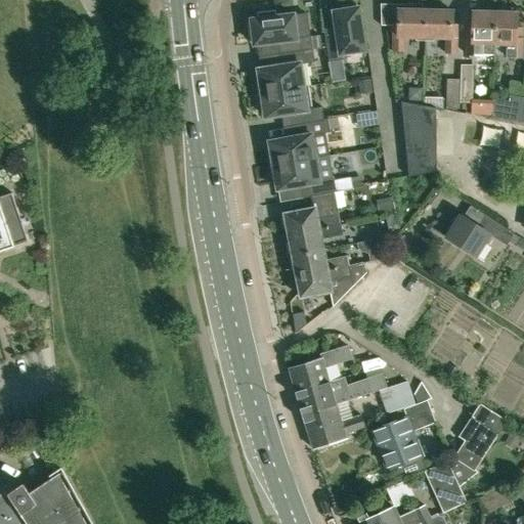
[(343,59),(342,53),(364,49),(358,8),(356,8),(355,3),(340,6),(341,10),(334,11),(338,34),(324,36),(329,61),(343,59)]
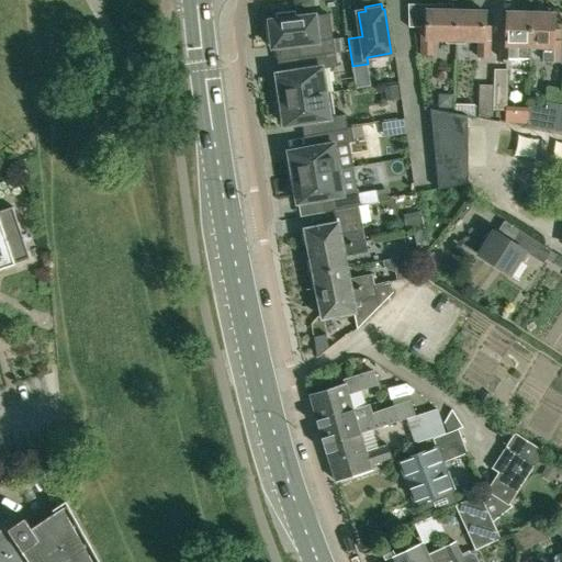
[(441,10),(430,10),(431,3),(409,3),(408,26),(423,26),(422,55),(433,55),(433,38),(456,38),(457,11),(452,10),(453,3),(442,3),(441,10)]
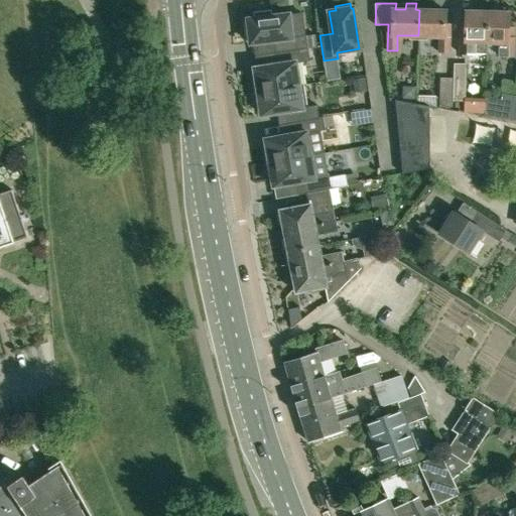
[(488,11),(487,42),(499,42),(499,55),(513,55),(514,37),(509,37),(509,12),(505,12),(506,8),(493,7),(493,11),(488,11)]
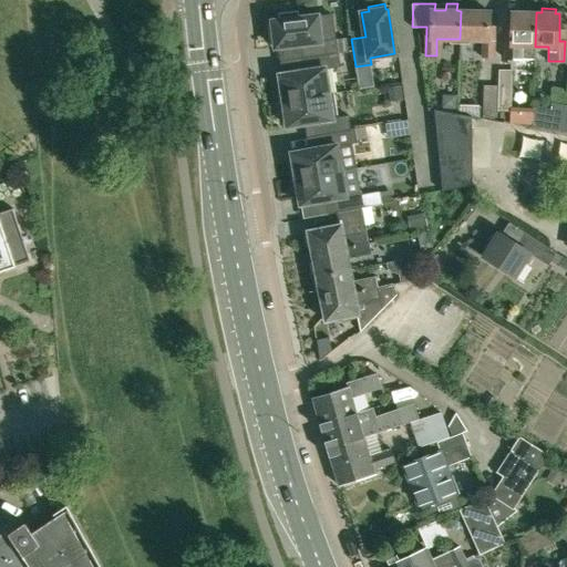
[(301,58),(339,53),(337,39),(320,41),(318,16),(299,18),(298,10),(278,12),(279,20),(272,21),(272,23),(267,24),(269,41),(275,40),(276,48),(300,44),(301,58)]
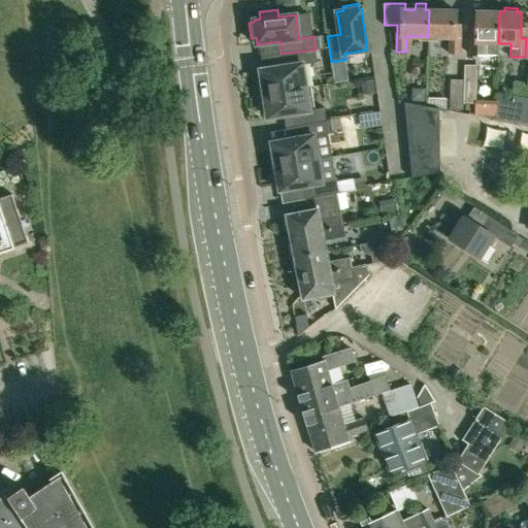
[(429,10),(428,36),(451,37),(450,53),(459,53),(460,24),(456,24),(456,10),(429,10)]
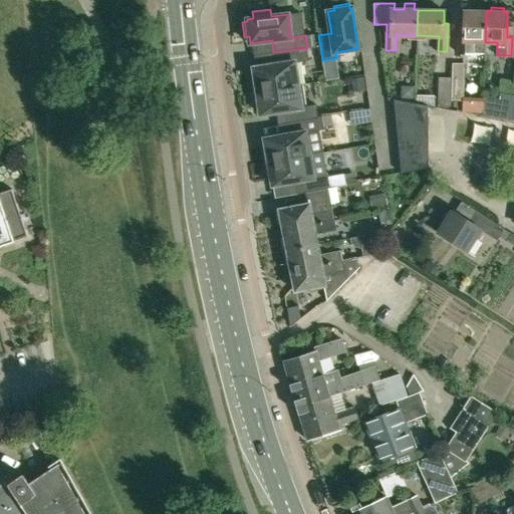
[(485,42),(486,11),(464,11),(464,24),(459,24),(458,52),(484,53),(484,45),(485,45),(485,42)]
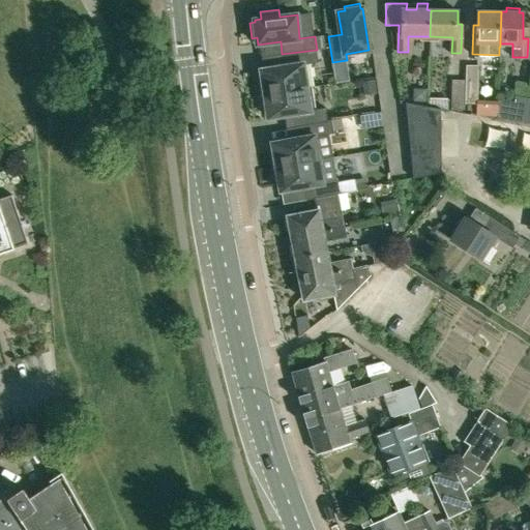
[(316,36),(317,49),(326,48),(324,35),(316,36)]
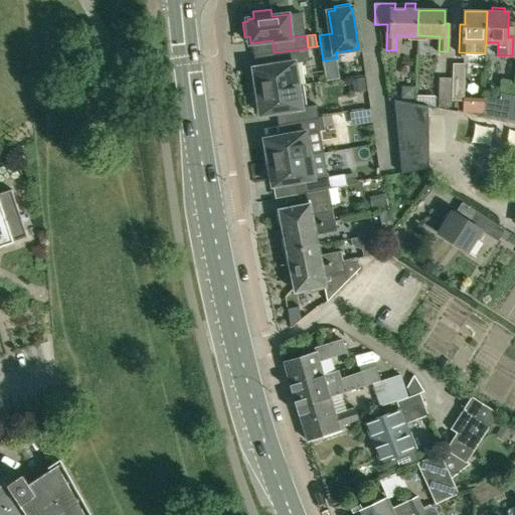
[(252,93),(299,86),(296,62),(310,60),(308,48),(274,52),(276,64),(253,68),(254,74),(250,75),(252,93)]
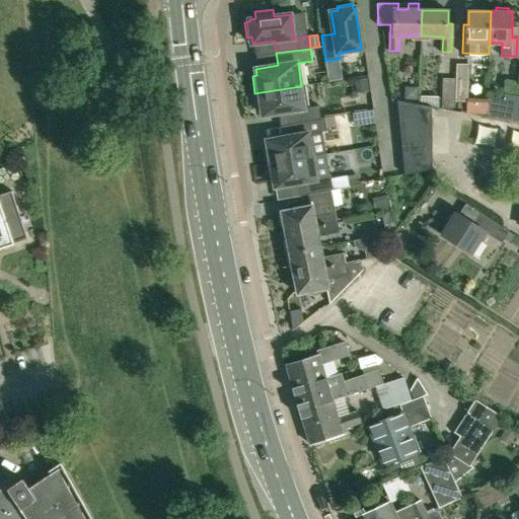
[(456,80),(456,102),(468,102),(469,66),(457,66),(456,80)]
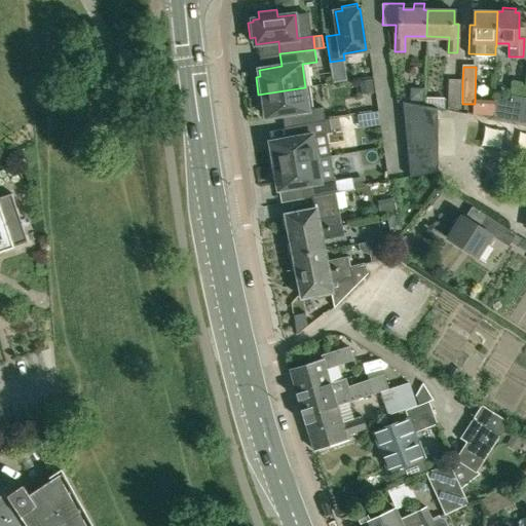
[(365,80),(359,81),(360,83),(362,95),(369,94),(374,92),(373,85),(372,79),(365,80)]
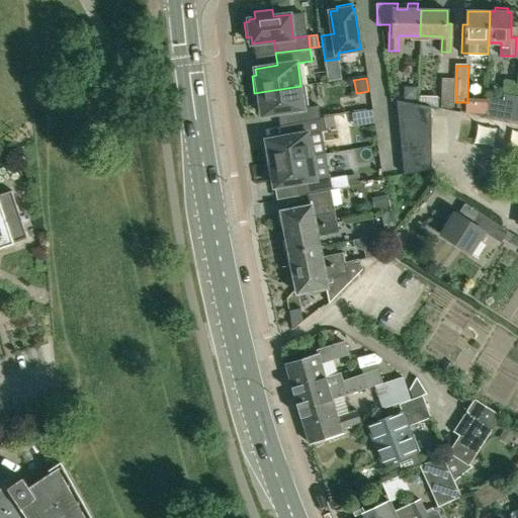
[(454,108),(455,102),(455,80),(443,80),(442,108),(454,108)]
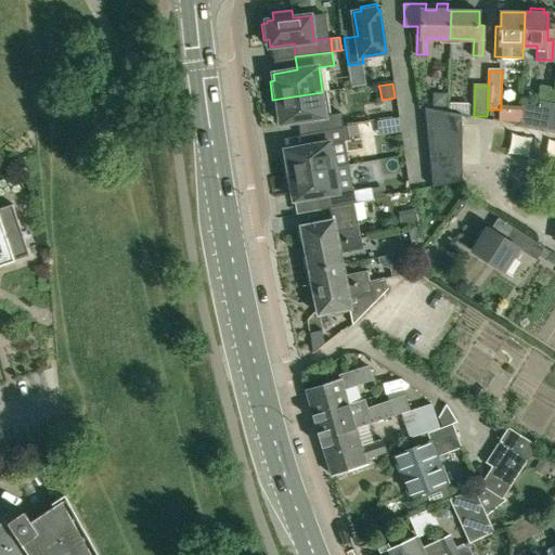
[(307,133),(348,127),(347,126),(343,126),(340,113),(325,115),(322,92),(272,100),(275,117),(280,117),(281,124),(305,120),(307,133)]
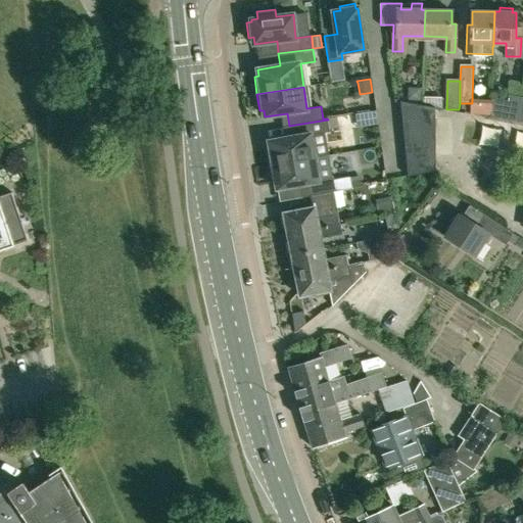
[(420,90),(408,90),(408,101),(419,102),(420,90)]
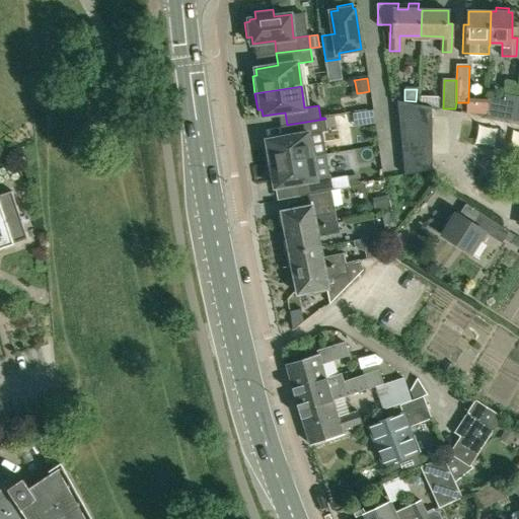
[(420,100),(420,104),(432,106),(434,106),(439,107),(440,97),(429,96),(420,96),(420,100)]
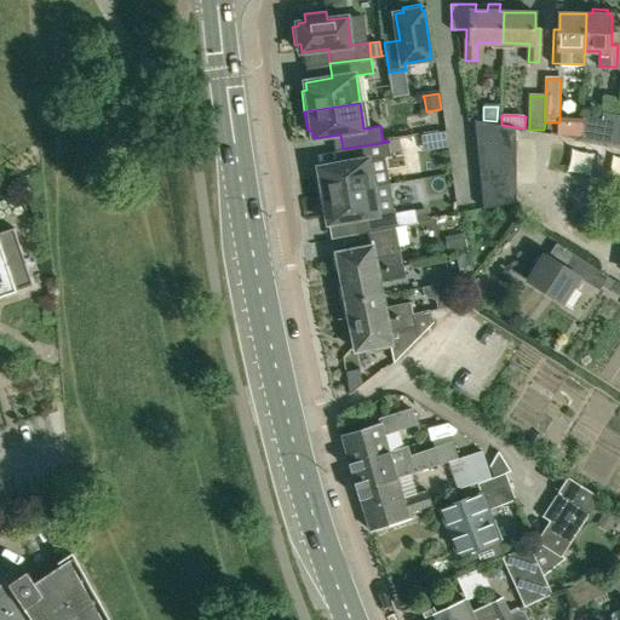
[(612,145),(618,116),(606,115),(604,121),(583,118),(581,139),(612,145)]
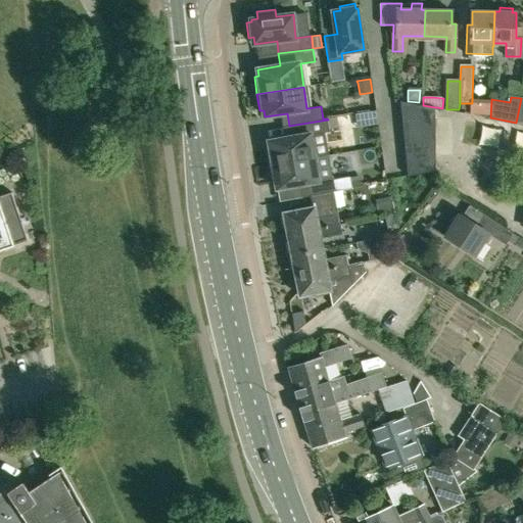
[(435,120),(435,107),(423,105),(400,101),(402,121),(435,120)]
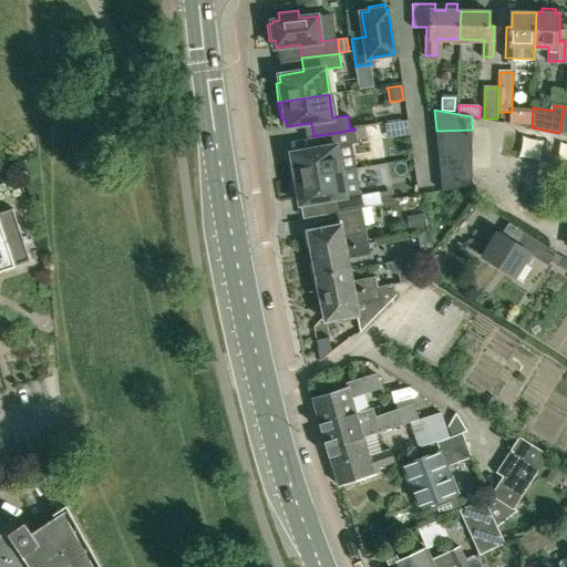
[(357,168),(353,144),(358,143),(356,130),(313,136),(316,150),(291,154),(292,161),(288,162),(291,181),(341,172),(341,171),(357,168)]
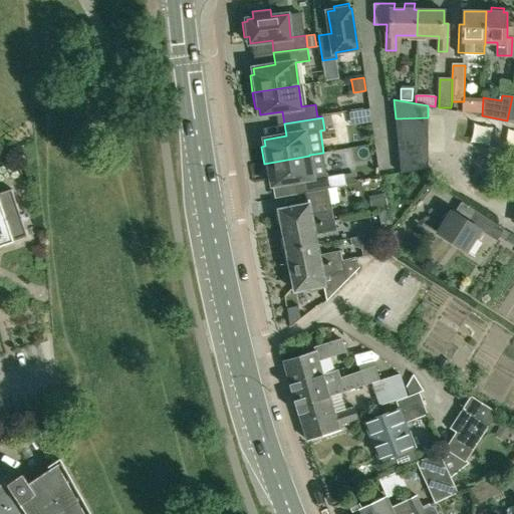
[(428,131),(428,117),(396,118),(397,131),(428,131)]
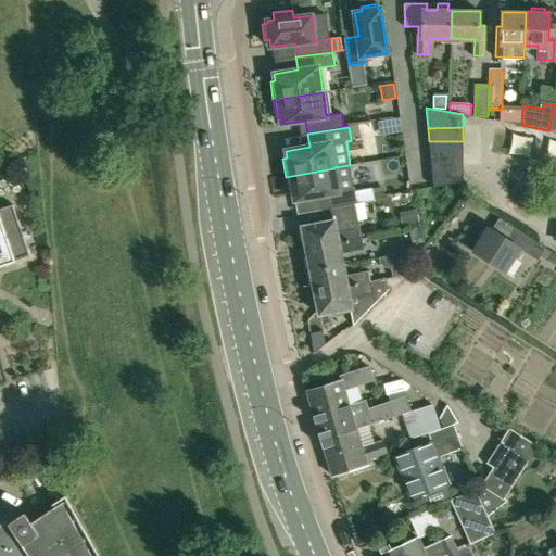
[(463,154),(463,141),(429,141),(430,155),(463,154)]
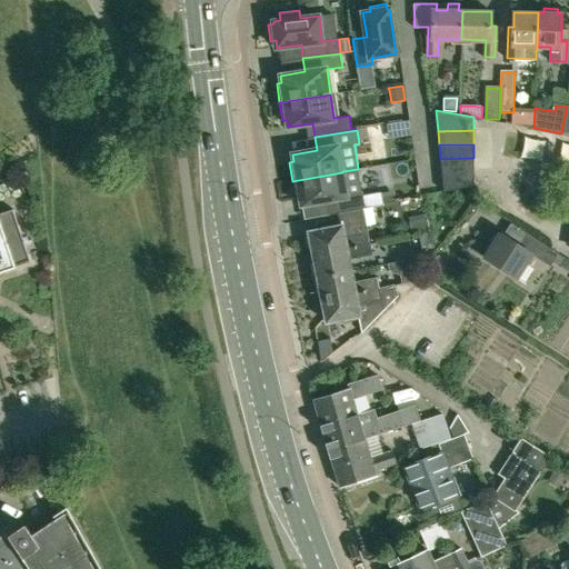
[(473,158),(440,159),(441,172),(473,172),(473,158)]
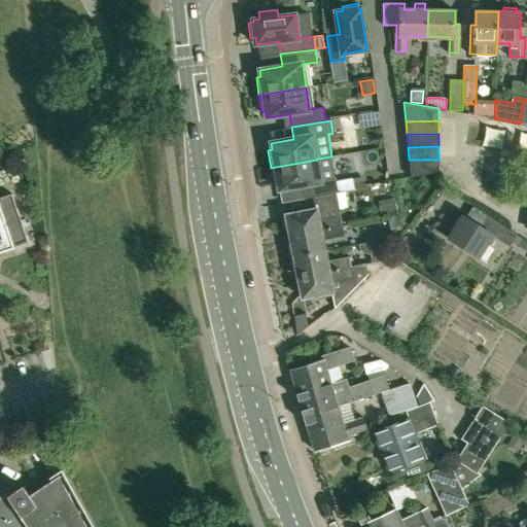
[(317,160),(271,168),(273,184),(278,183),(279,190),(302,186),(304,200),(338,192),(336,181),(331,156),(317,160)]
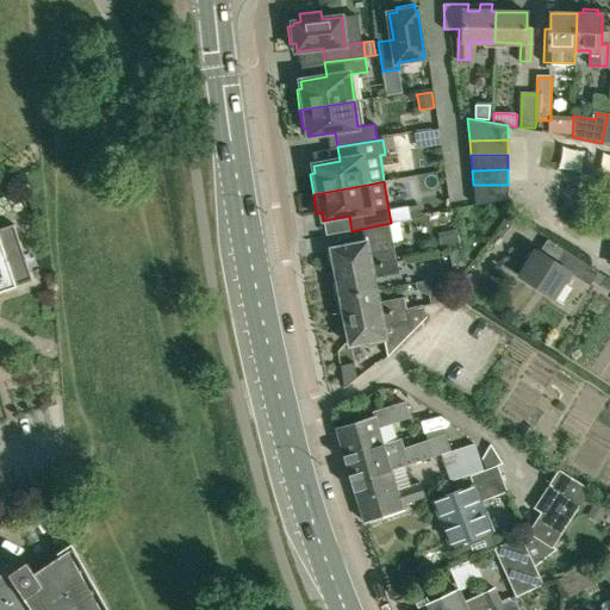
[(475,205),(508,199),(508,185),(473,185),(475,205)]
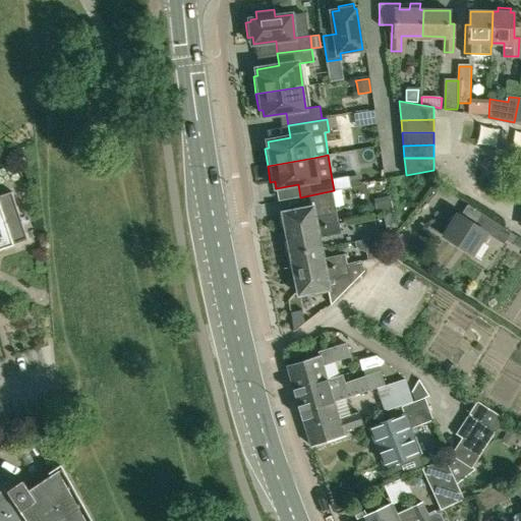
[(348,176),(332,179),(334,190),(350,187),(348,176)]
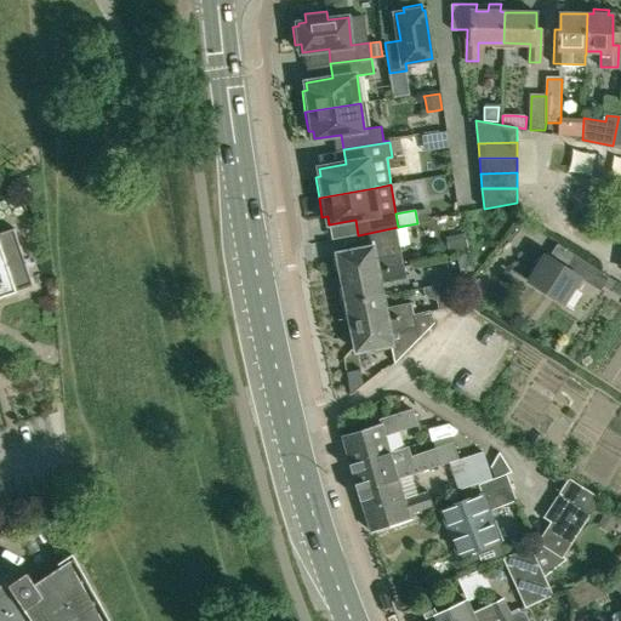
[(0,297),(34,286),(15,228),(0,232),(0,297)]
